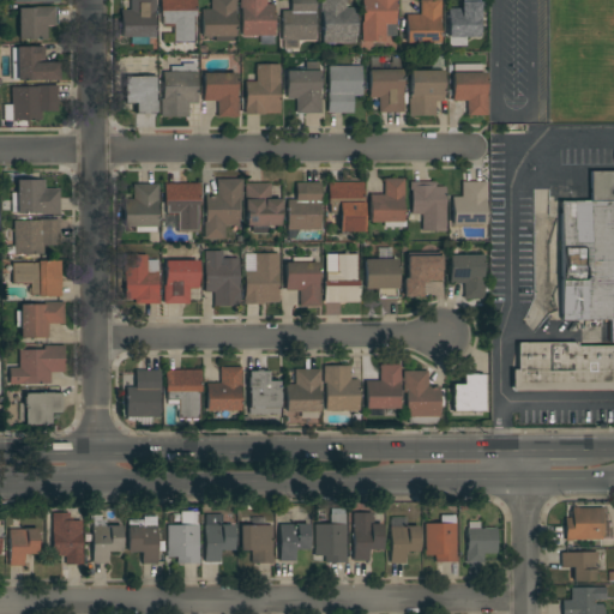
[(120,10),(130,10),(130,0),(155,0),(155,12),(154,12),(154,37),(120,37),(120,10)]
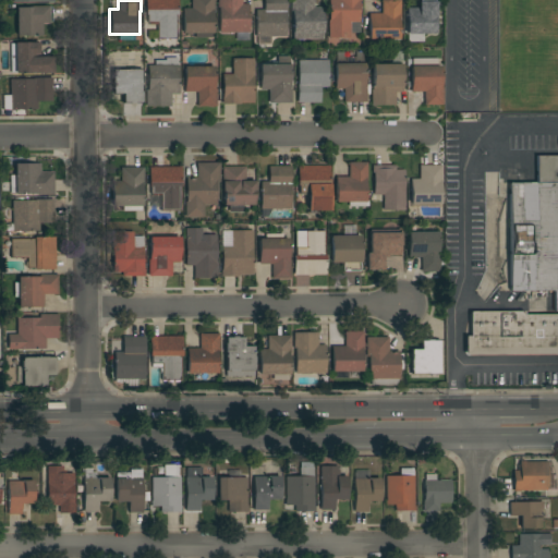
[(157,22),(147,22),(147,15),(145,15),(145,0),(178,0),(178,14),(176,14),(176,38),(158,38),(157,22)]
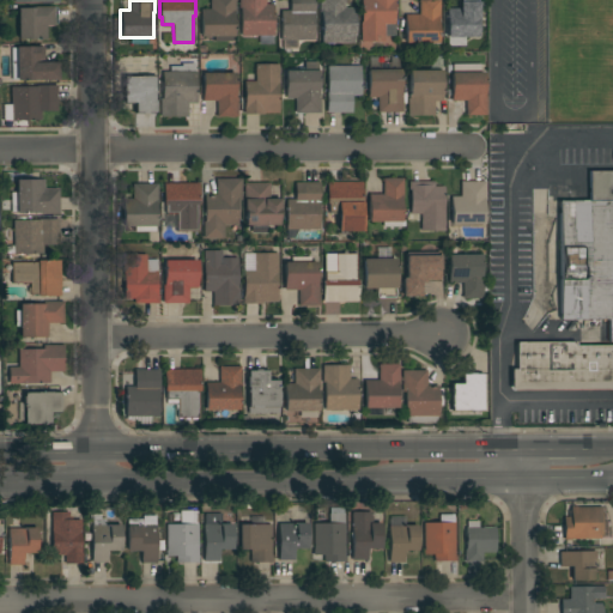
[(214,36),(200,36),(201,10),(210,10),(210,0),(235,0),(235,11),(234,11),(234,36),(232,36),(232,41),(214,41),(214,36)]
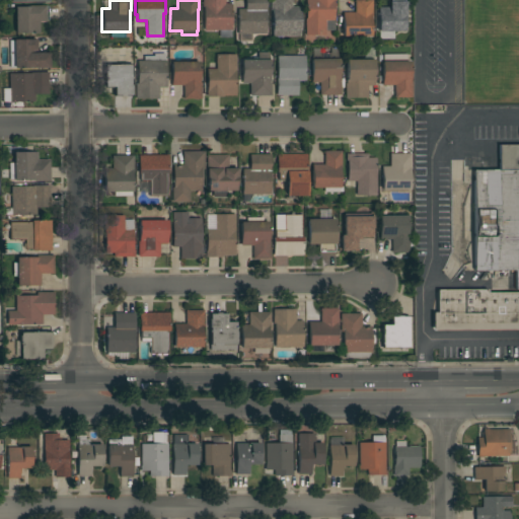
[(204,7),(202,7),(202,0),(224,0),(224,4),(231,4),(231,30),(204,30),(204,7)]
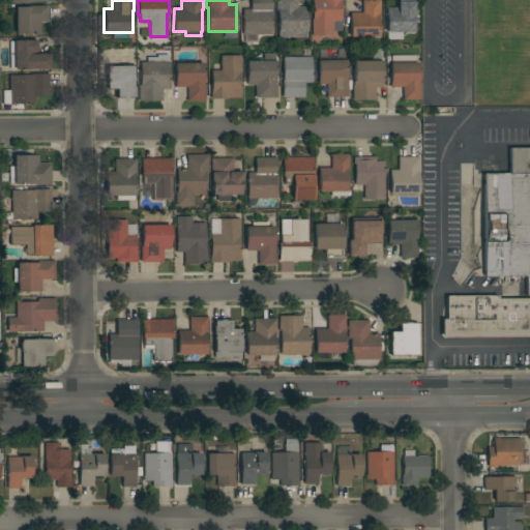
[(242,9),(251,9),(249,0),(272,0),(272,12),(271,12),(271,35),(257,35),(257,37),(244,37),(244,35),(242,35),(242,9)]
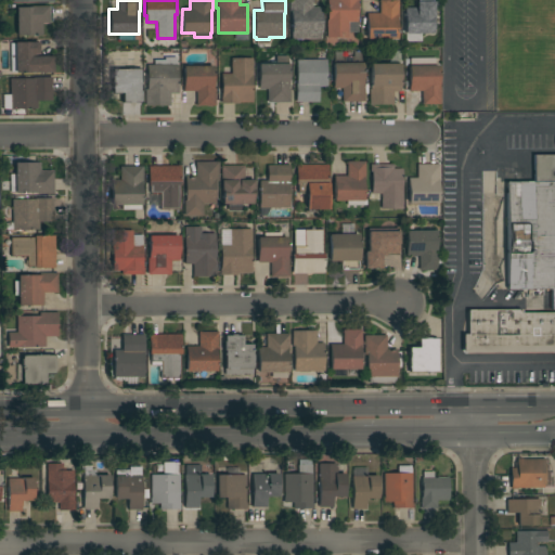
[(291,12),(288,12),(288,0),(312,0),(312,8),(320,8),(320,39),(291,39),(291,12)]
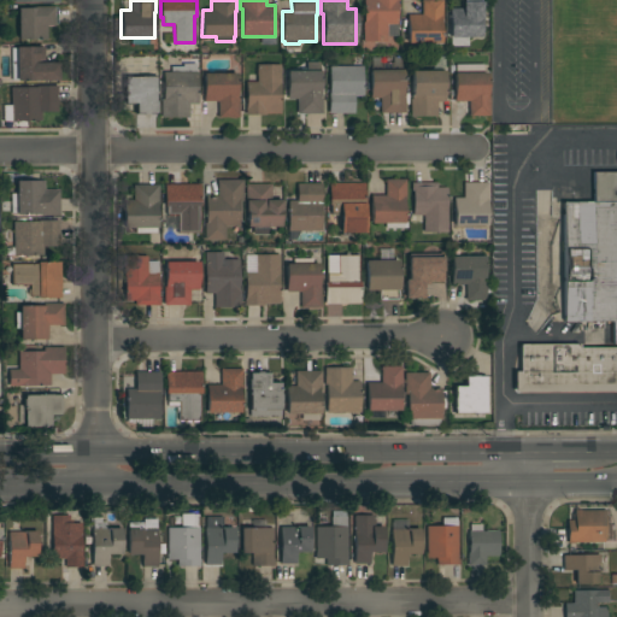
[(363,23),(364,23),(363,0),(399,0),(399,1),(397,1),(397,24),(387,24),(387,42),(363,42),(363,23)]
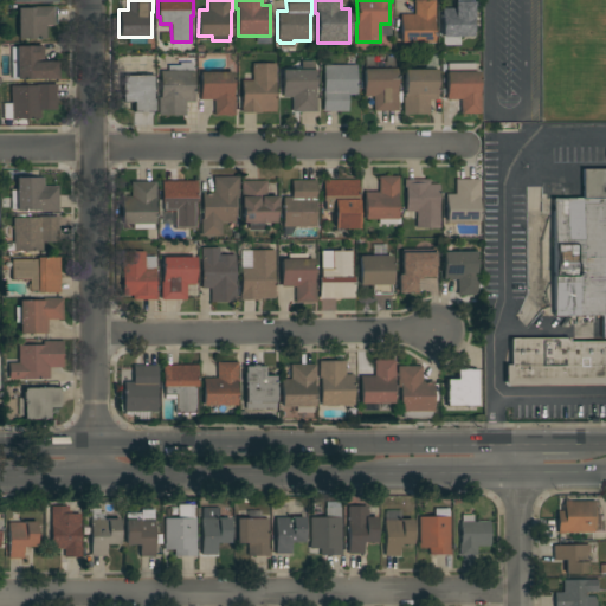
[(400,14),(414,14),(413,0),(434,0),(434,19),(432,19),(433,43),(400,43),(400,14)]
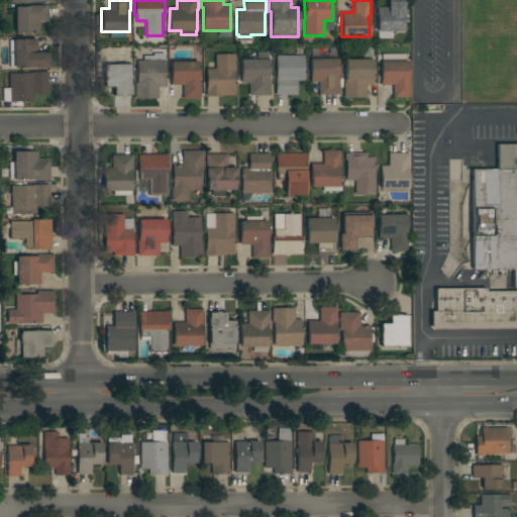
[(377,7),(388,7),(388,1),(390,1),(390,0),(402,0),(402,1),(404,1),(404,17),(403,17),(403,31),(377,31),(377,7)]
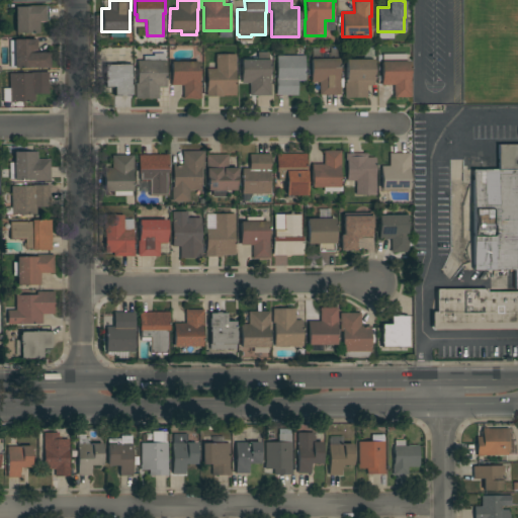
[(27,7),(27,6),(45,5),(45,6),(48,6),(48,20),(38,20),(39,32),(15,33),(14,7),(27,7)]
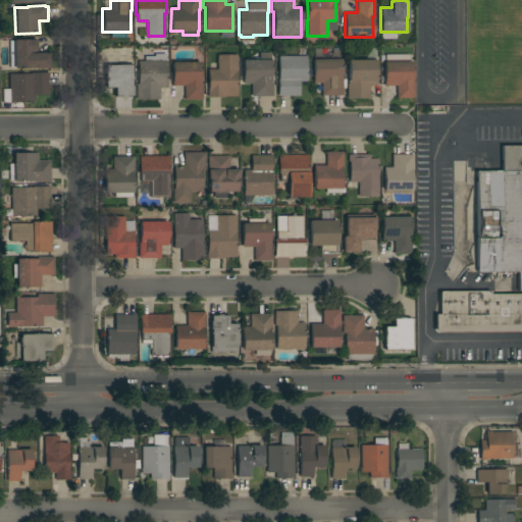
[(328,21),(336,21),(336,32),(328,32),(328,21)]
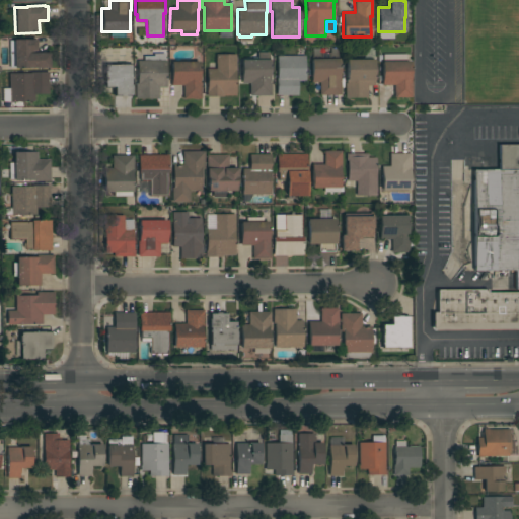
[(49,68),(9,68),(9,41),(13,41),(13,40),(36,40),(36,53),(49,53),(49,68)]
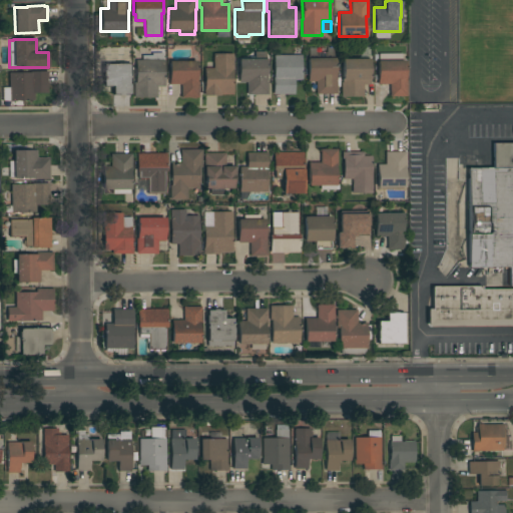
[(246,82),(238,82),(238,59),(254,59),(254,52),(266,52),(266,78),(268,78),(268,94),(246,94),(246,82)]
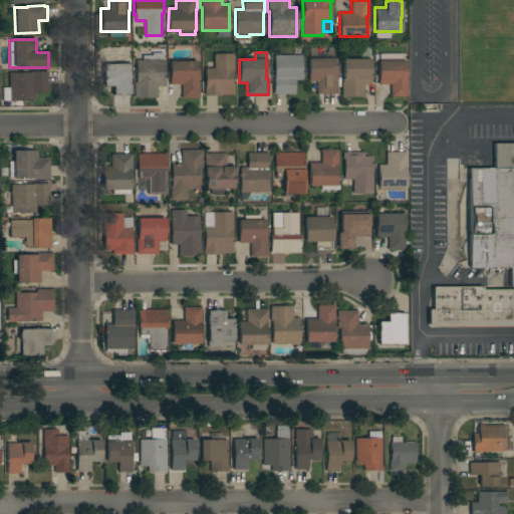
[(403,53),(403,61),(406,60),(407,80),(408,80),(408,96),(391,96),(391,84),(378,84),(378,80),(374,80),(374,70),(377,70),(377,61),(379,61),(379,53),(403,53)]
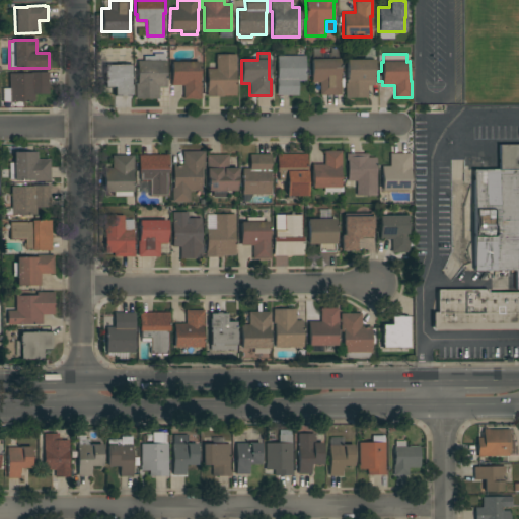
[(235,55),(235,95),(223,95),(223,96),(207,97),(206,69),(216,69),(216,55),(235,55)]
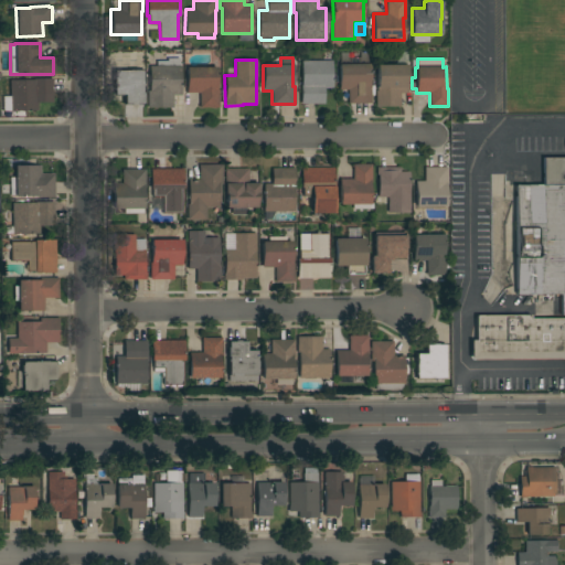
[(300,85),(301,85),(301,61),(332,61),(332,88),(323,88),(323,104),(300,104),(300,85)]
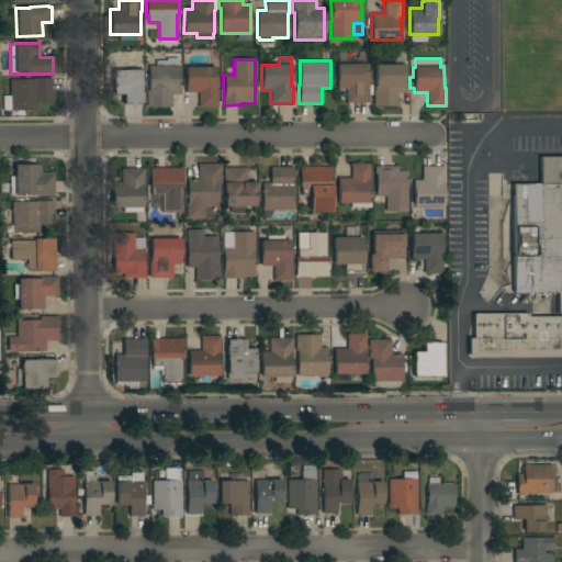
[(346,103),(346,89),(337,90),(337,64),(367,64),(368,86),(369,86),(369,103),(346,103)]
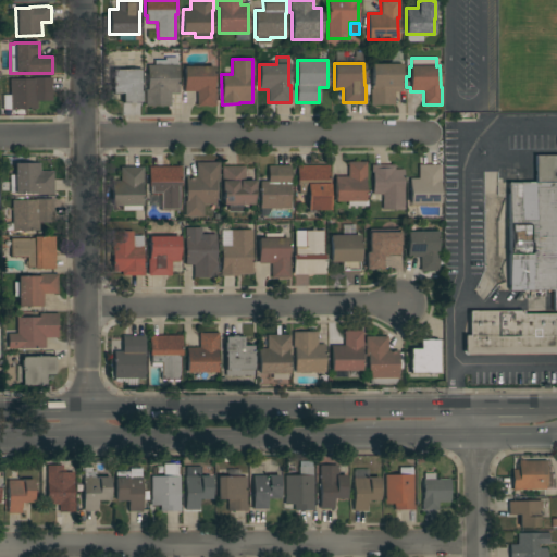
[(147,90),(147,65),(177,64),(178,94),(170,94),(171,106),(145,107),(145,90),(147,90)]
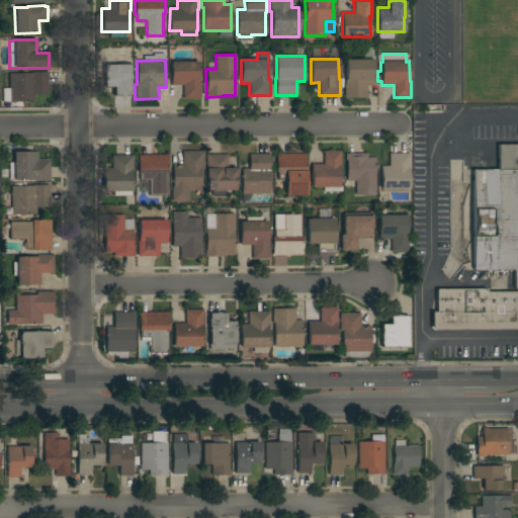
[(366,98),(344,98),(344,83),(345,83),(345,60),(373,60),(373,86),(366,86),(366,98)]
